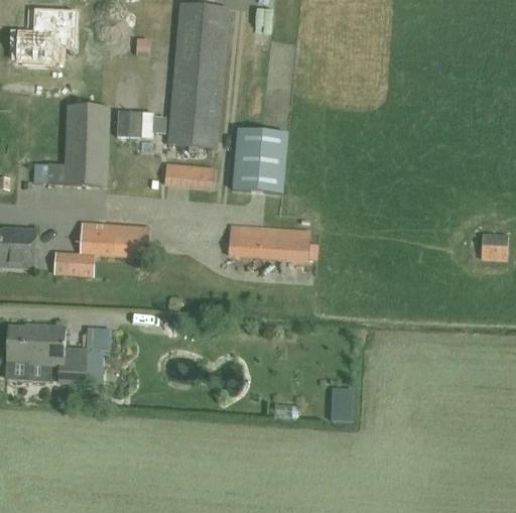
[(230,7),(179,3),(167,144),(217,149),(230,7)]
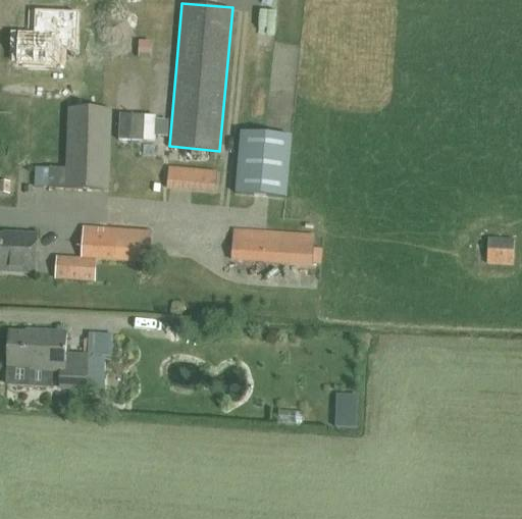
[(17,31),(16,62),(59,63),(60,47),(75,48),(77,11),(35,9),(34,32),(17,31)]
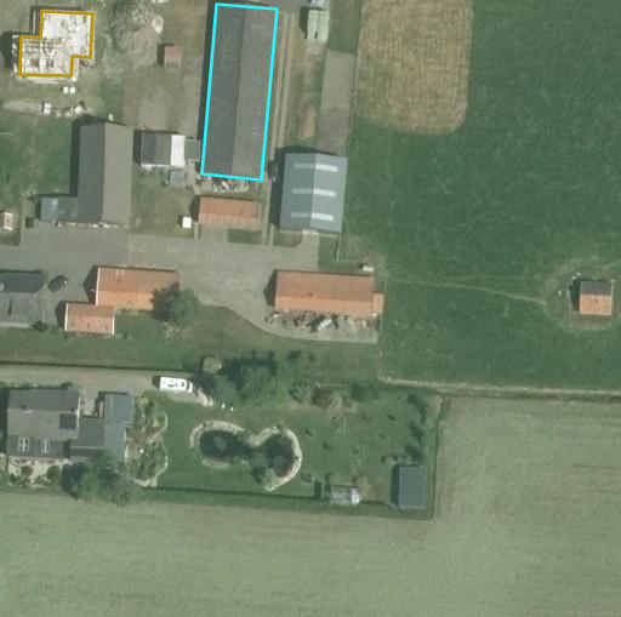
[(58,222),(77,223),(130,226),(134,129),(80,126),(78,198),(41,196),(41,221),(58,221),(58,222)]
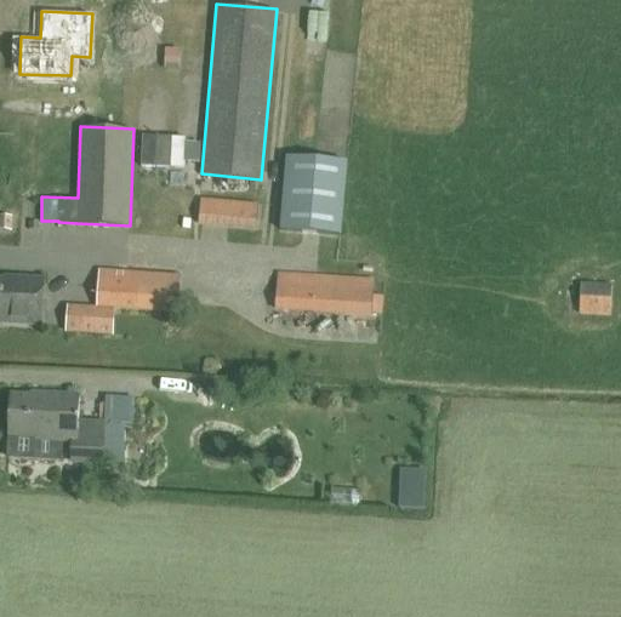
[(342,235),(348,159),(286,154),(279,229),(342,235)]
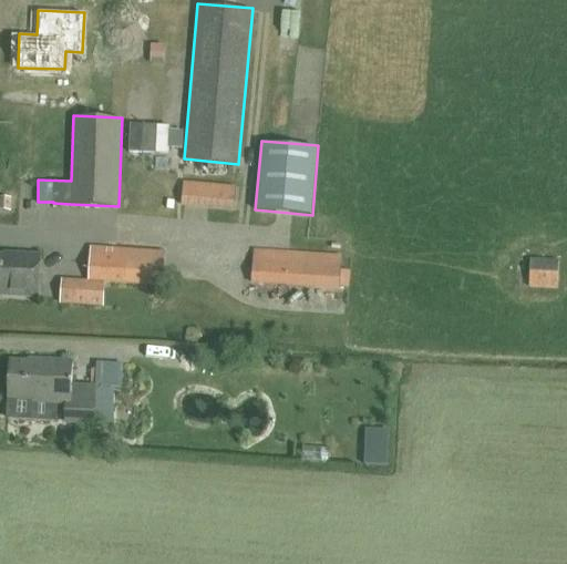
[(234,209),(237,184),(183,178),(179,204),(234,209)]
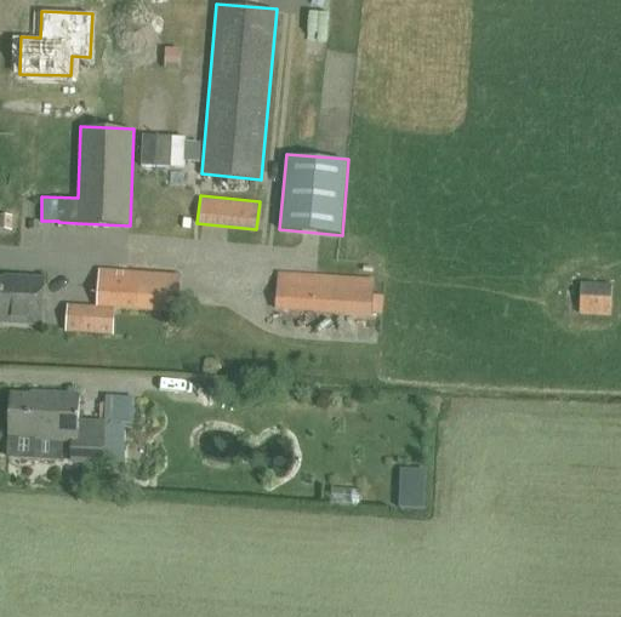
[(98,267),(96,306),(178,312),(181,273),(98,267)]
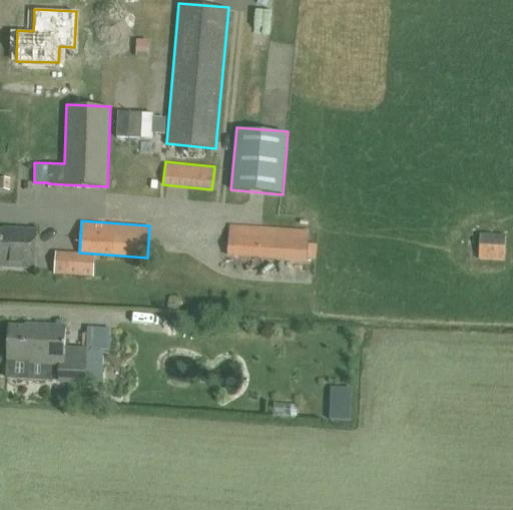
[(309,241),(310,229),(229,223),(226,255),(318,261),(319,242),(309,241)]
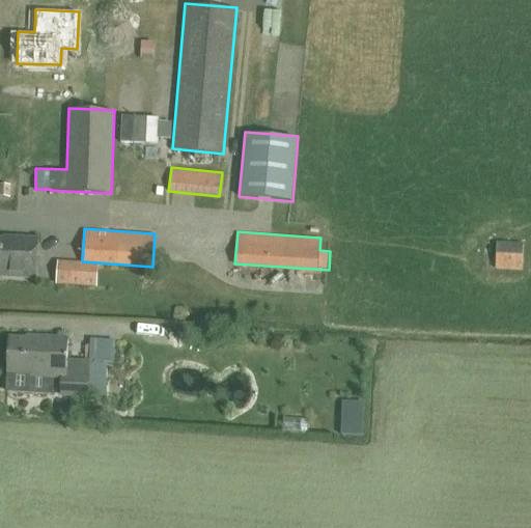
[(39,239),(17,238),(17,240),(0,238),(0,272),(0,273),(0,275),(37,277),(39,239)]
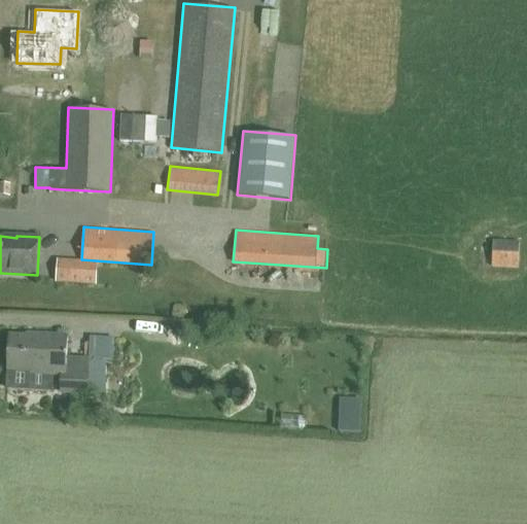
[(493,238),(491,265),(518,266),(520,240),(493,238)]
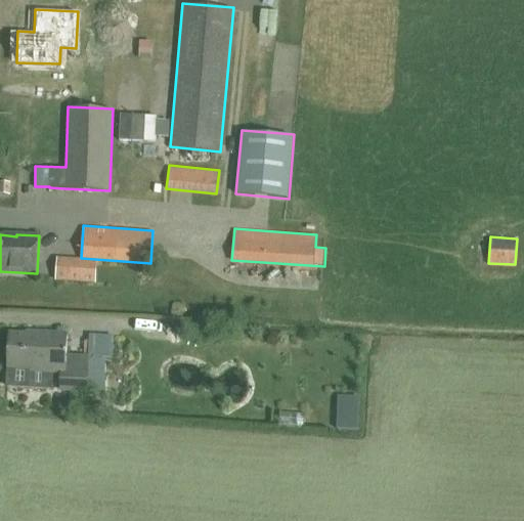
[(67,355),(68,334),(9,332),(8,367),(59,370),(59,388),(87,389),(88,355),(67,355)]
